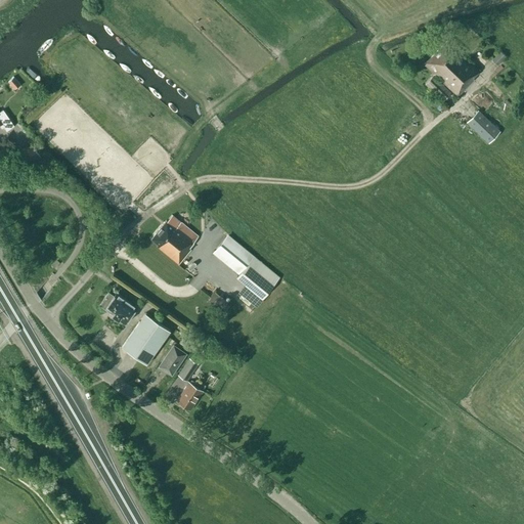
[(472,77),(479,71),(447,40),(424,63),(434,74),(425,83),(442,100),(450,92),(436,78),(437,77),(456,96),(474,79),(472,77)]
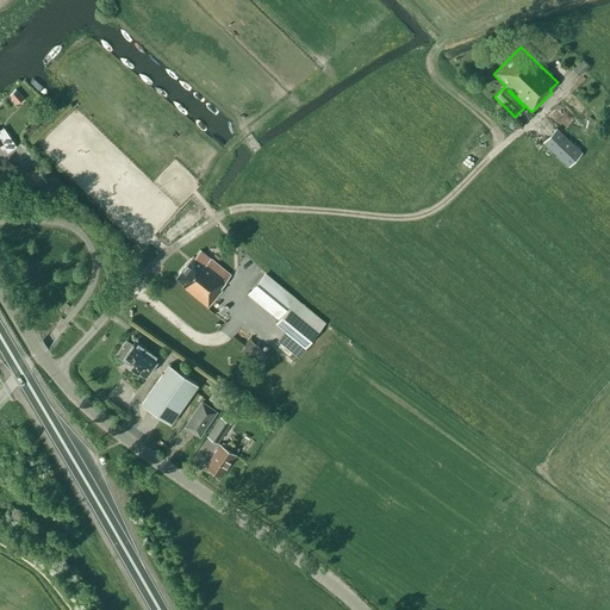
[(578,75),(589,64),(583,60),(573,70),(578,75)]
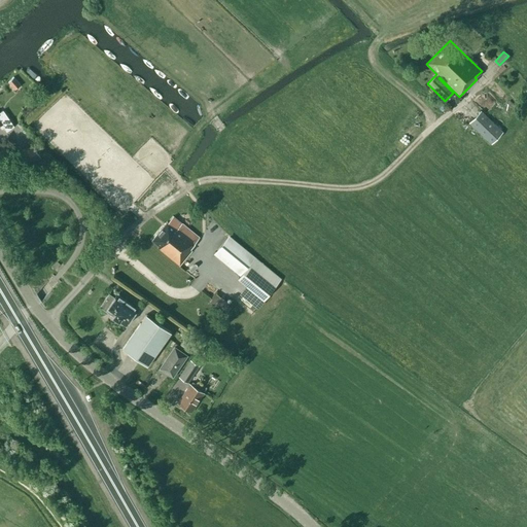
[(14,90),(20,84),(13,77),(7,81),(14,90)]
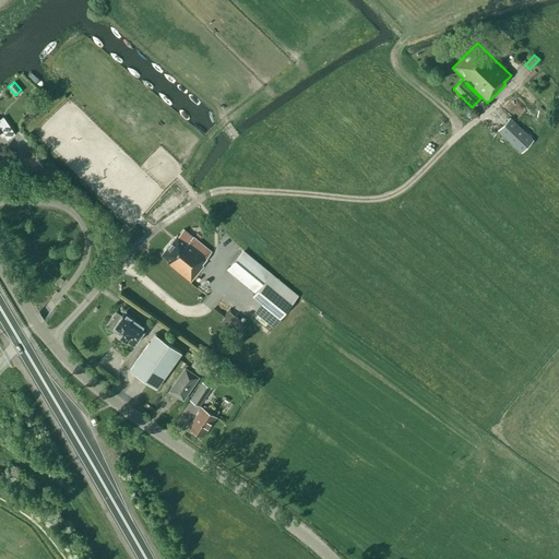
[(0,118),(0,132),(1,132),(7,140),(14,133),(3,117),(0,118)]
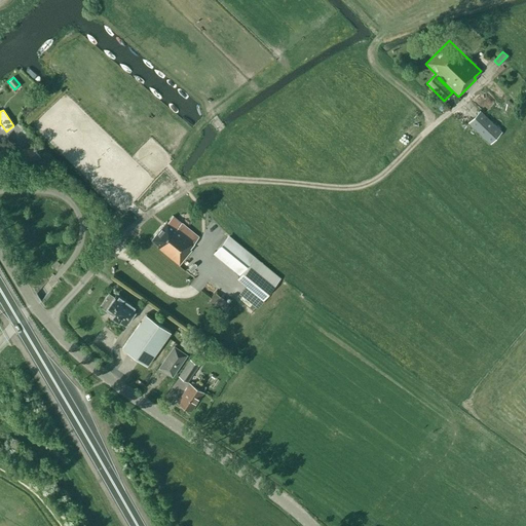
[(501,132),(479,110),(467,122),(490,144),(501,132)]
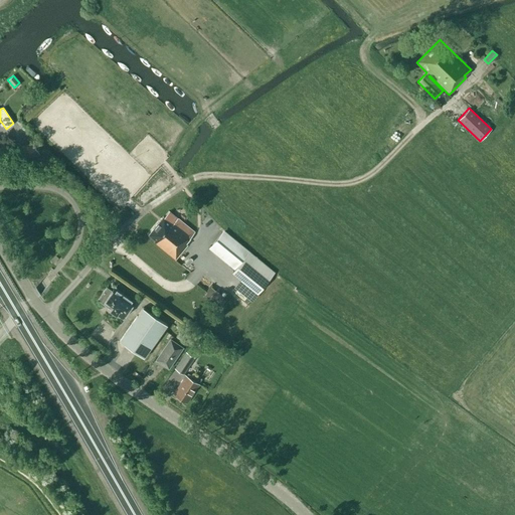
[(391,134),(397,140),(409,129),(403,123),(391,134)]
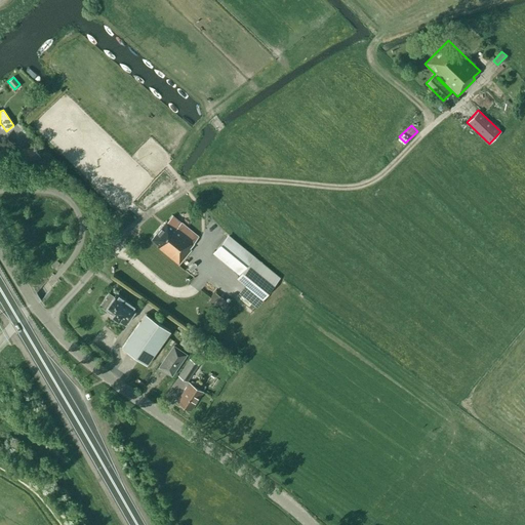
[(27,164),(40,156),(32,145),(19,154),(21,156),(27,164)]
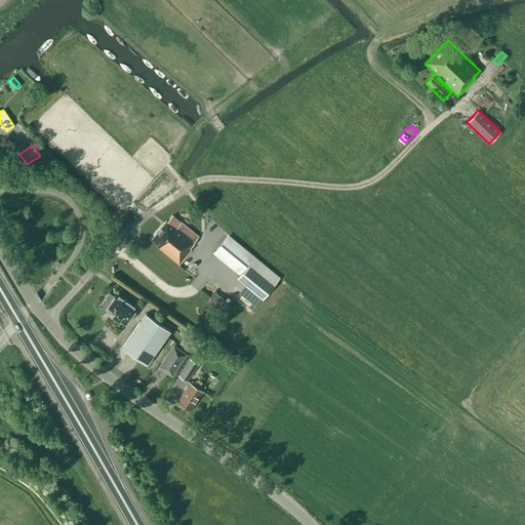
[(21,156),(13,161),(19,169),(27,164),(21,156)]
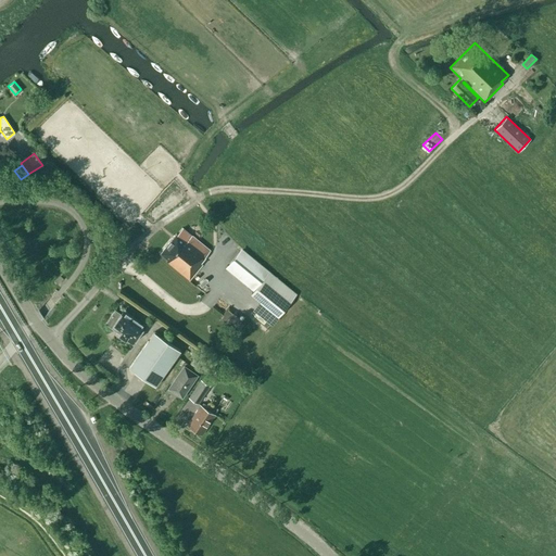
[(181,227),(176,234),(160,253),(167,258),(166,261),(189,279),(202,264),(200,262),(206,255),(205,255),(210,251),(191,236),(181,227)]
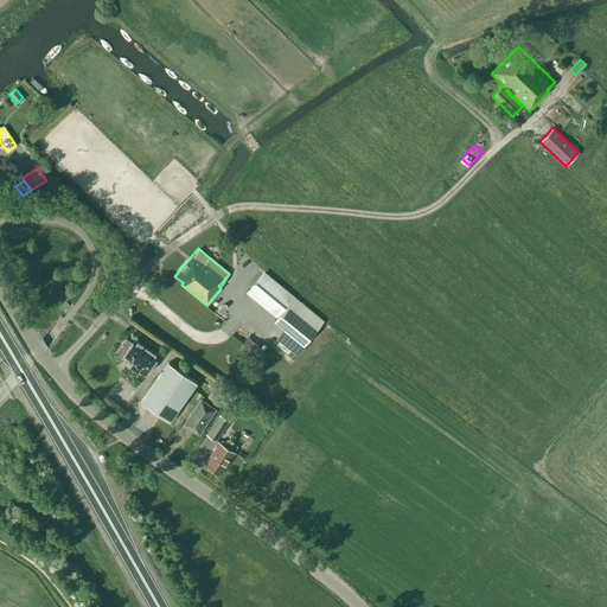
[(247,285),(259,267),(253,262),(241,280),(247,285)]
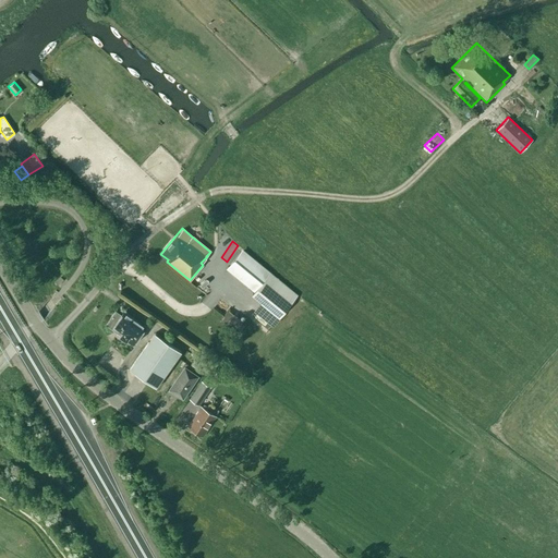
[(296,295),(270,273),(243,251),(228,269),(254,291),(252,294),(279,316),(296,295)]
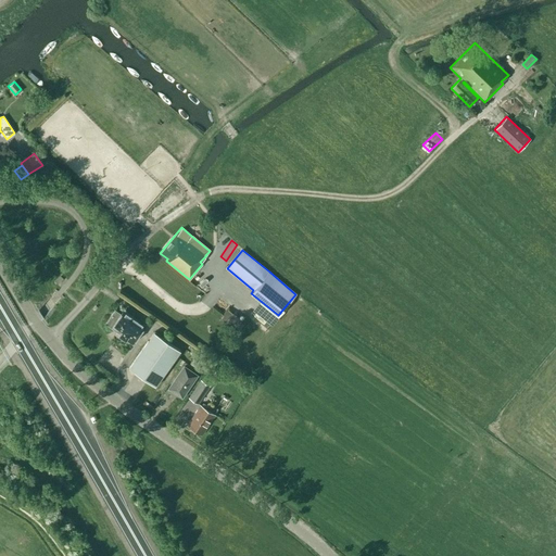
[(114,310),(104,324),(119,333),(118,335),(125,339),(127,336),(134,340),(144,325),(123,310),(121,314),(114,310)]
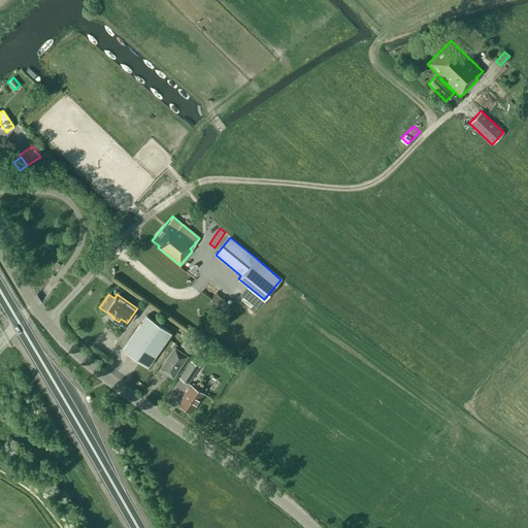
[(229,303),(218,294),(210,303),(223,312),(229,303)]
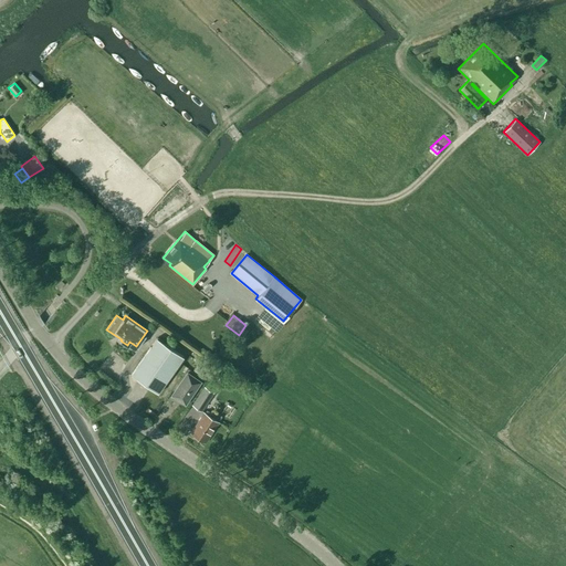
[(130,375),(158,394),(184,356),(157,337),(130,375)]
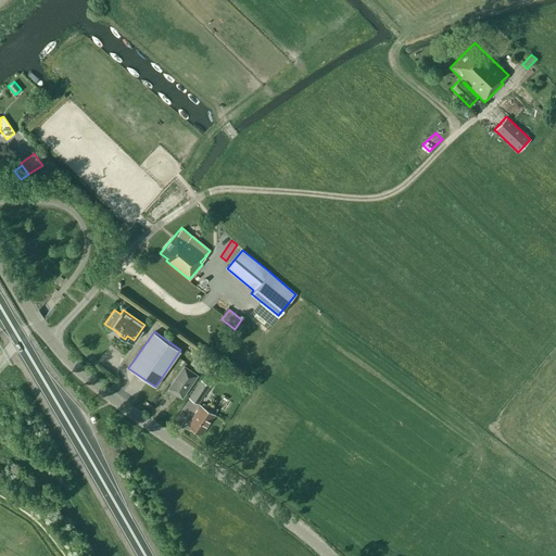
[(206,358),(198,353),(193,359),(192,359),(189,363),(200,370),(203,366),(201,366),(206,358)]
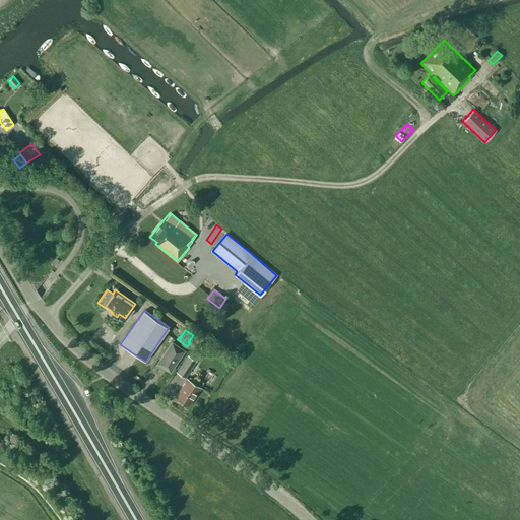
[(103,340),(107,335),(102,331),(96,336),(103,340)]
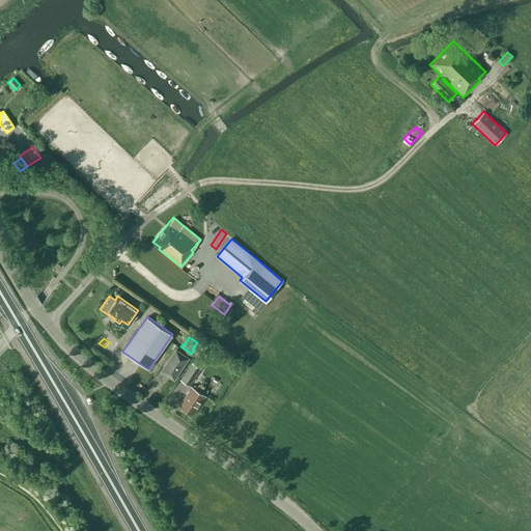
[(218,354),(211,348),(207,352),(215,357),(218,354)]
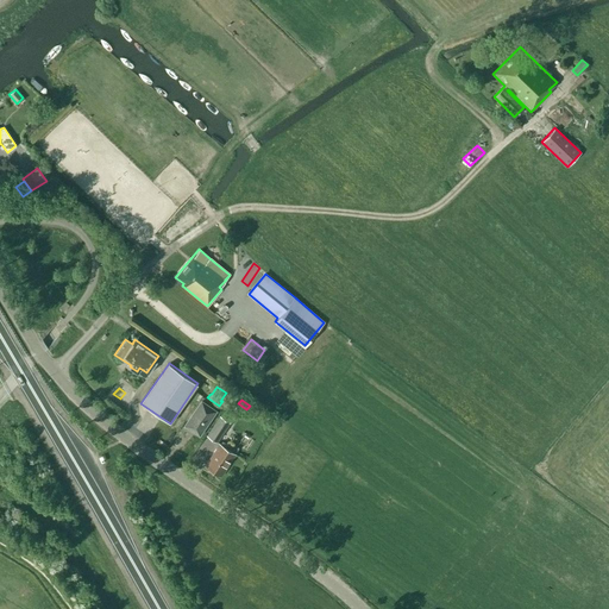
[(215,410),(201,401),(184,425),(199,434),(215,410)]
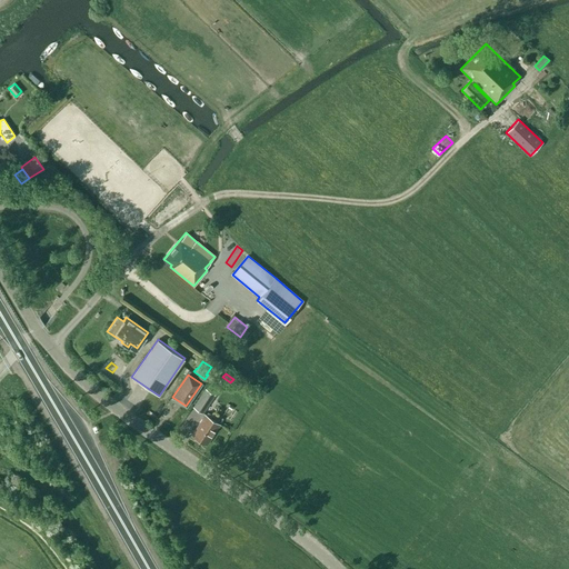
[(209,382),(206,388),(193,407),(205,415),(191,435),(207,445),(220,423),(202,412),(215,395),(219,388),(209,382)]
